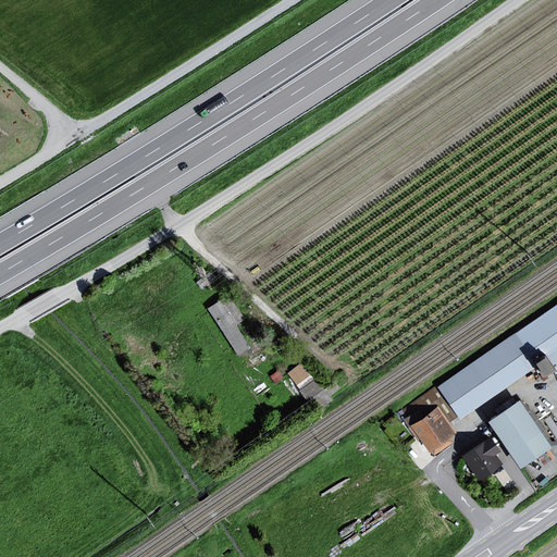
[(227,294),(209,306),(237,351),(248,344),(234,322),(242,317),(227,294)]
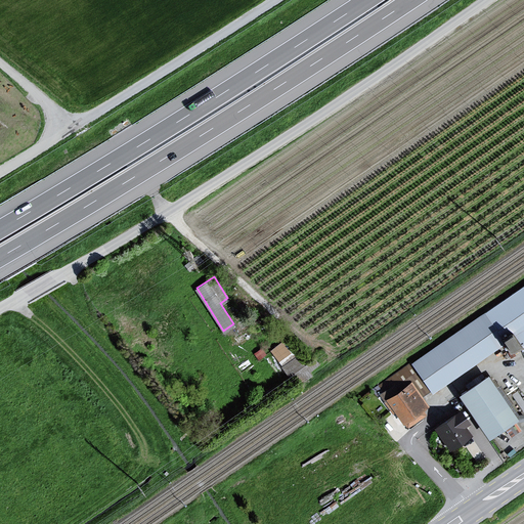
[(523,286),(412,365),(432,394),(501,344),(511,357),(523,347),(523,286)]
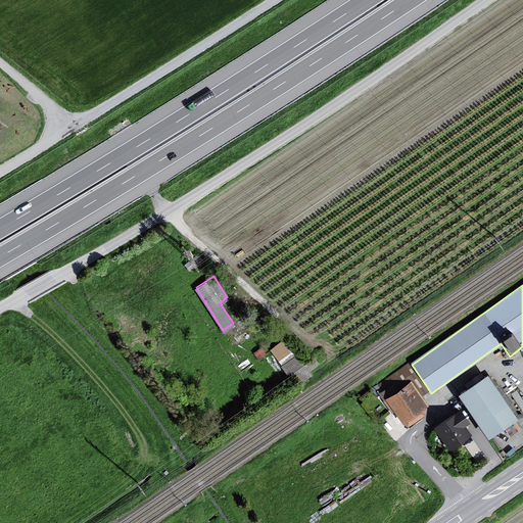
[(282,338),(271,347),(280,360),(291,350),(282,338)]
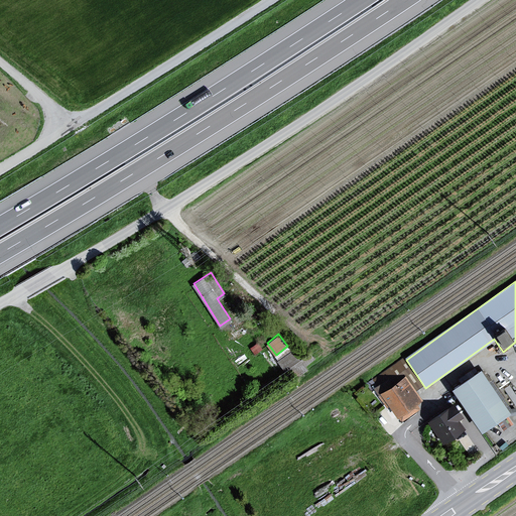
[(291,379),(314,362),(302,347),(279,363),(291,379)]
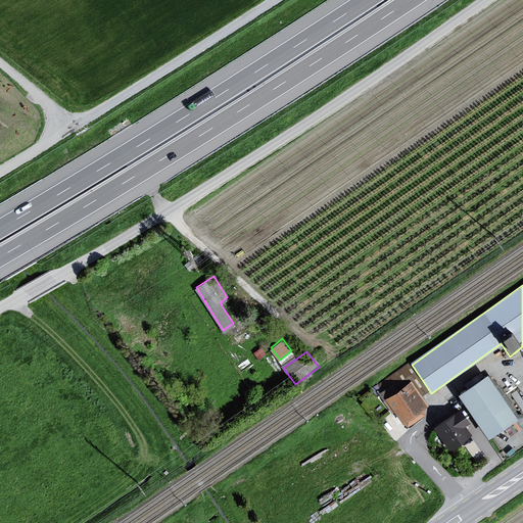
[(405,376),(379,395),(406,431),(431,412),(405,376)]
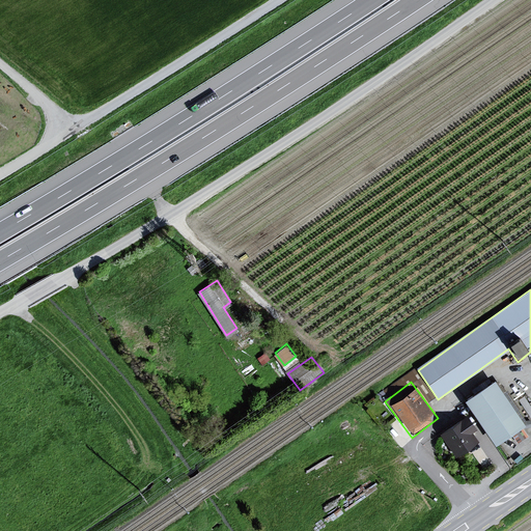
[(524,426),(495,382),(465,402),(494,446),(524,426)]
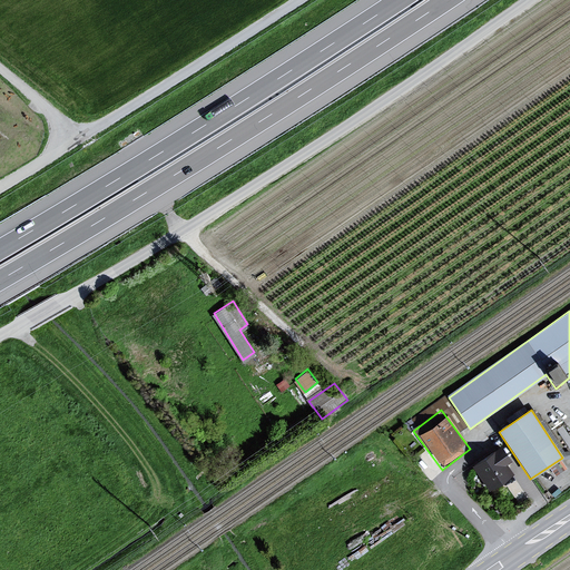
[(501,448),(472,468),(489,492),(513,475),(507,467),(512,463),(501,448)]
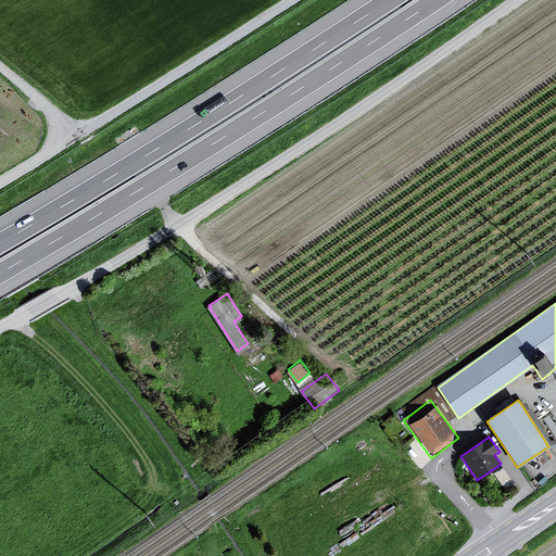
All buildings are outlined.
